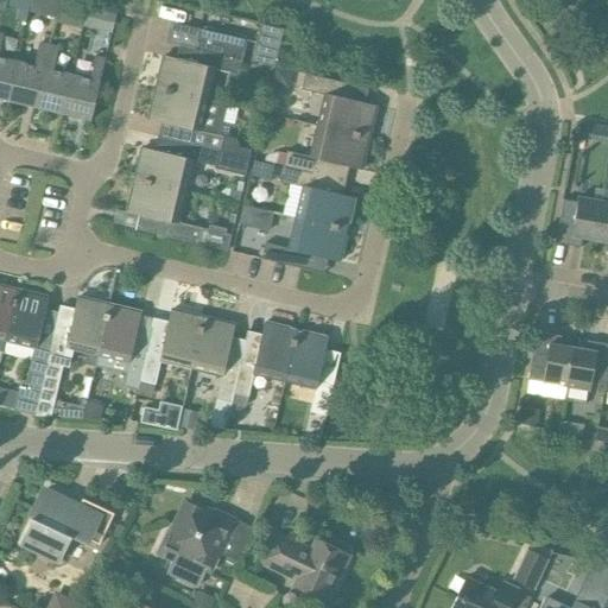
[(59,2),(48,0),(32,0),(30,12),(56,18),(59,2)]
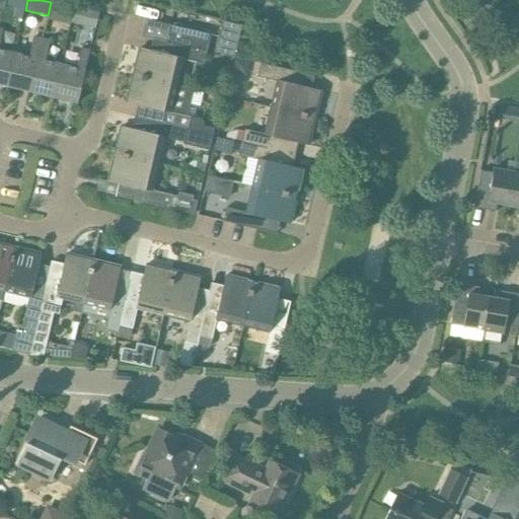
[(59,22),(63,5),(51,2),(48,15),(47,19),(50,20),(59,22)]
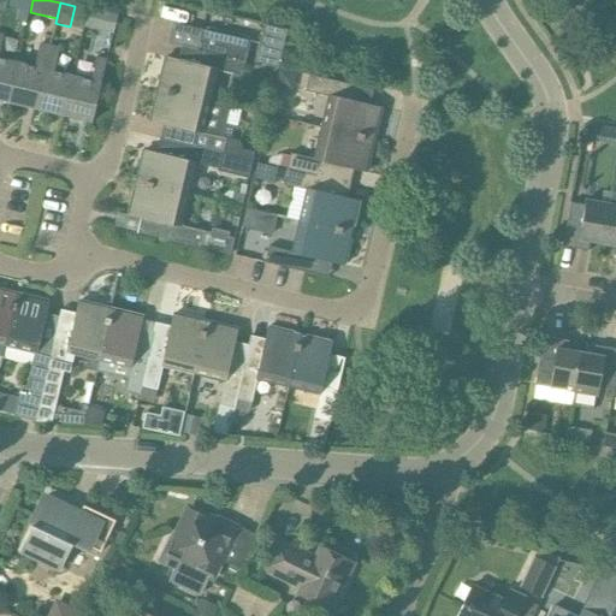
[(90,7),(86,27),(96,30),(101,11),(90,7)]
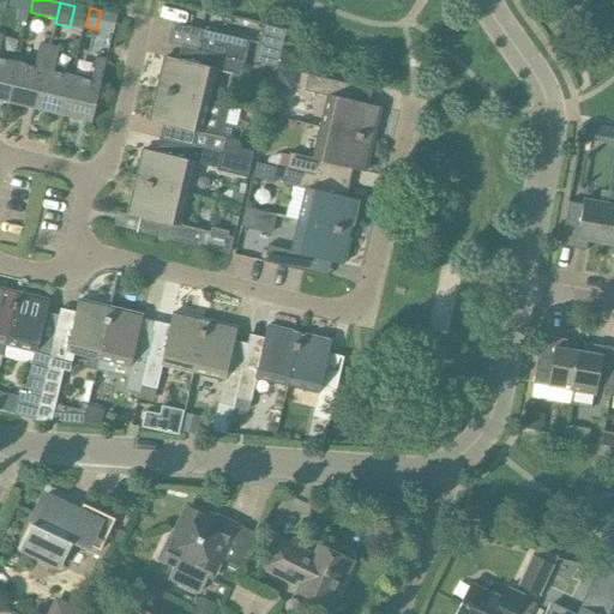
[(263,25),(258,44),(282,50),(286,31),(263,25)]
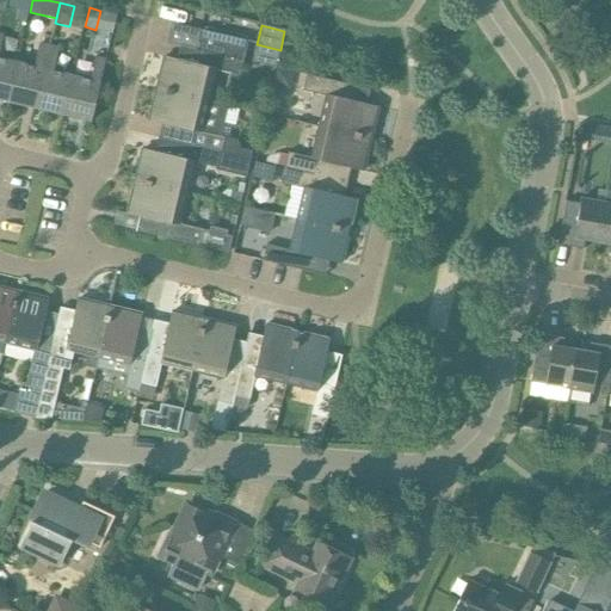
[(165,57),(158,88),(208,100),(215,69),(239,75),(247,42),(199,31),(192,65),(165,57)]
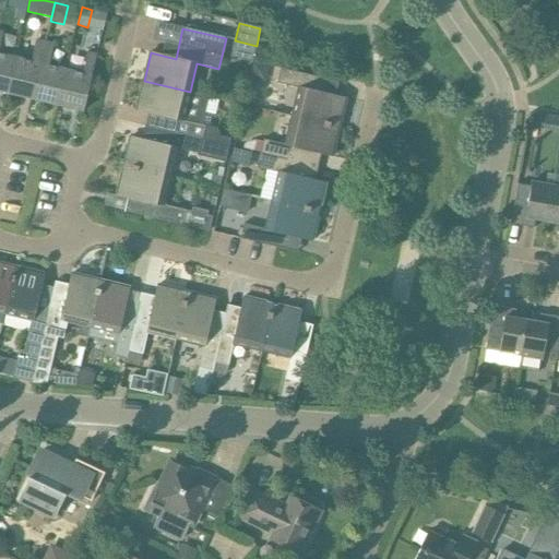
[(0,92),(7,94),(15,58),(0,54),(0,44),(3,33),(0,31),(0,92)]
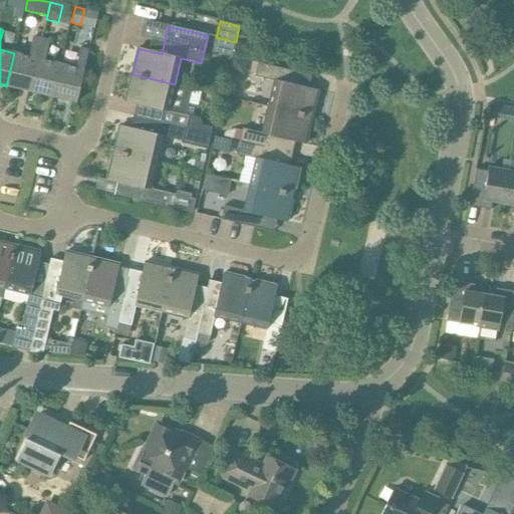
[(6,86),(29,91),(41,39),(33,37),(28,57),(14,53),(6,86)]
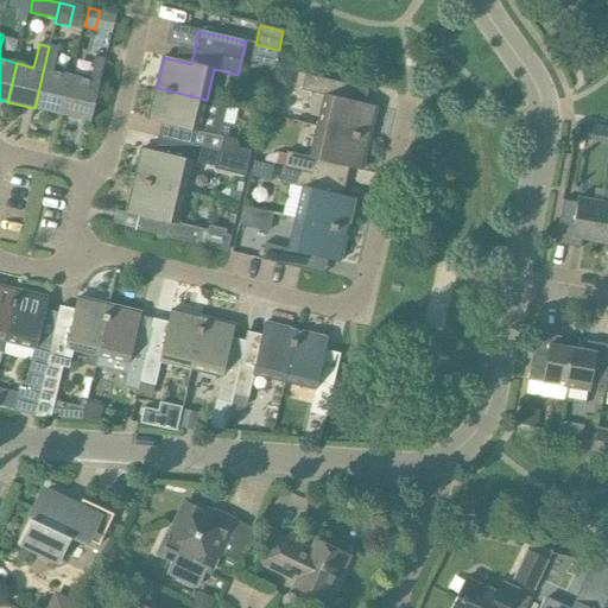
[(35,108),(63,115),(71,76),(54,73),(59,49),(49,46),(35,108)]
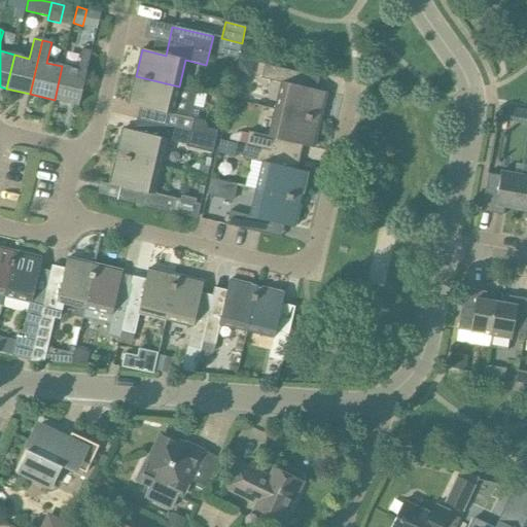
[(77,70),(62,66),(55,100),(78,105),(91,53),(82,50),(77,70)]
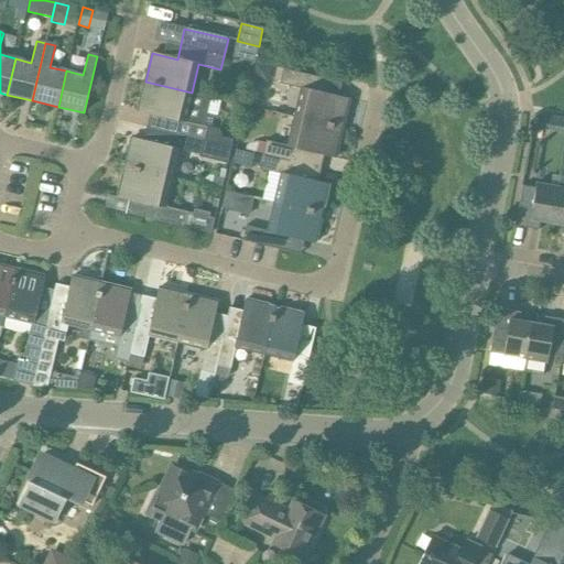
[(257,64),(253,78),(262,80),(268,77),(270,67),(257,64)]
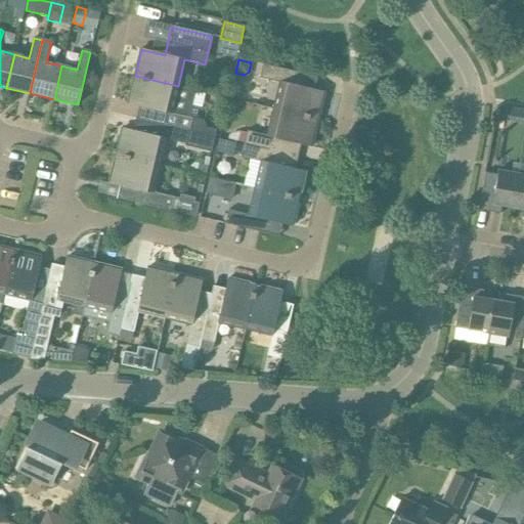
[(279,82),(273,108),(317,119),(323,92),(292,85),(294,74),(297,74),(297,73),(262,64),(259,77),(279,82)]
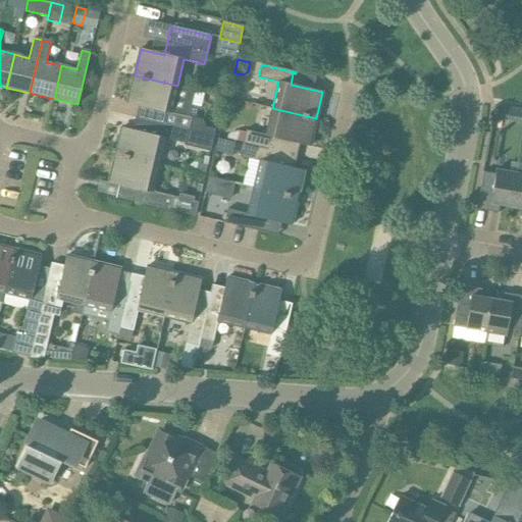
[(160,112),(157,123),(214,136),(215,129),(206,127),(203,119),(189,116),(195,90),(177,86),(135,75),(127,104),(160,112)]
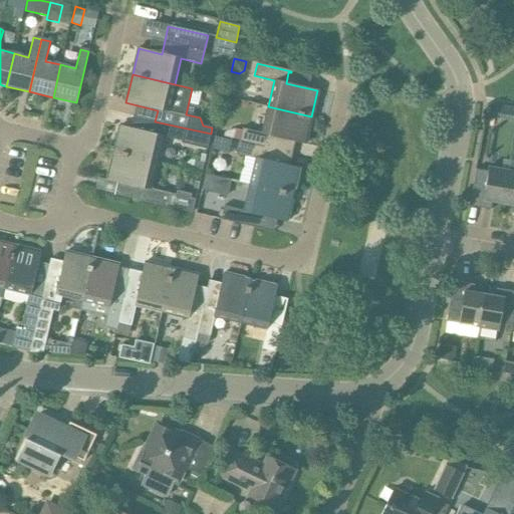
[(242,127),(239,141),(269,148),(271,137),(305,145),(311,116),(268,106),(262,133),(242,127)]
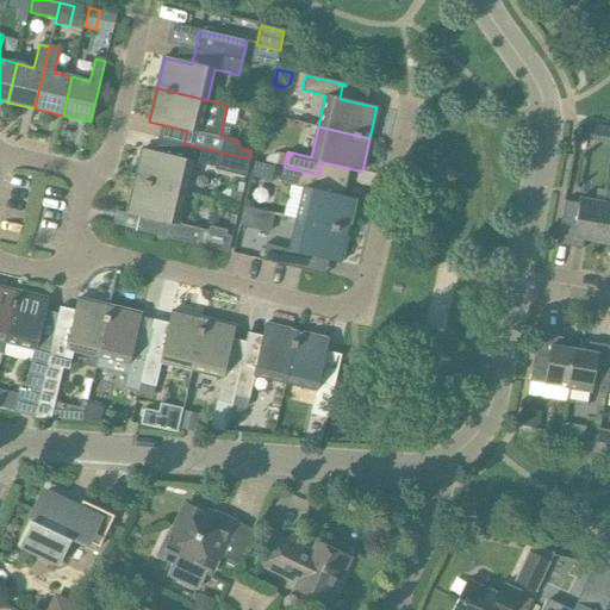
[(609,128),(598,126),(596,142),(609,143),(609,128)]
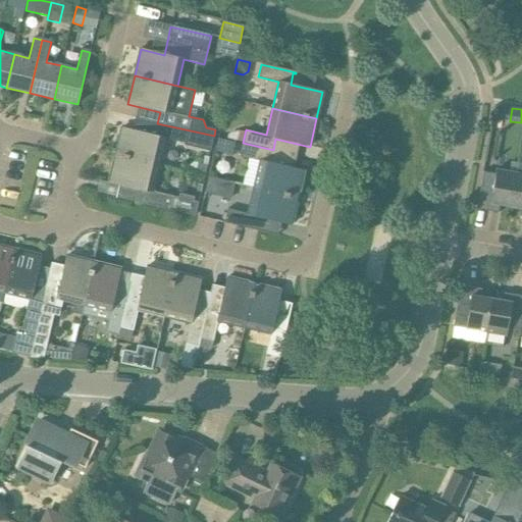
[(214,136),(157,123),(154,136),(122,128),(116,155),(159,164),(165,139),(186,143),(186,145),(210,151),(214,136)]
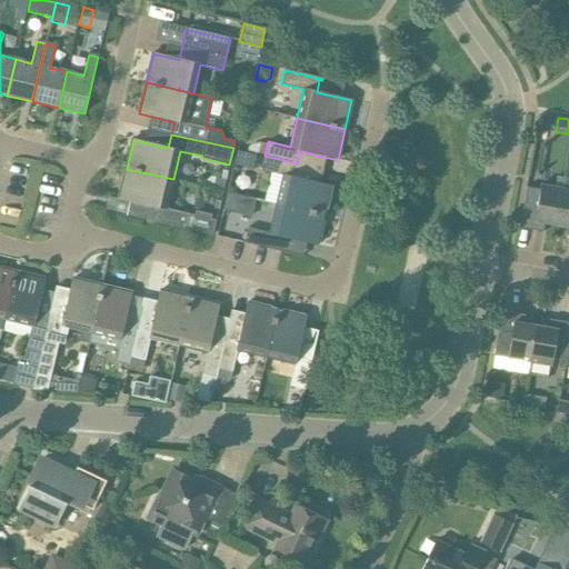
[(298,163),(265,156),(261,170),(283,175),(277,203),(325,215),(331,187),(293,178),(298,163)]
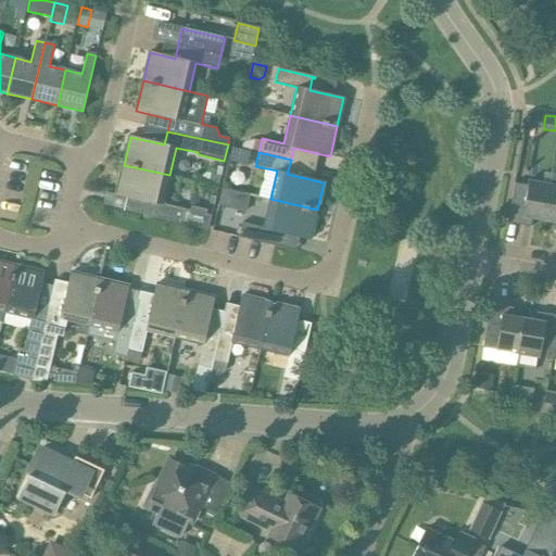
[(169,175),(124,165),(116,196),(151,203),(148,215),(146,215),(146,216),(207,230),(212,215),(206,214),(207,210),(192,206),(191,210),(163,203),(169,175)]
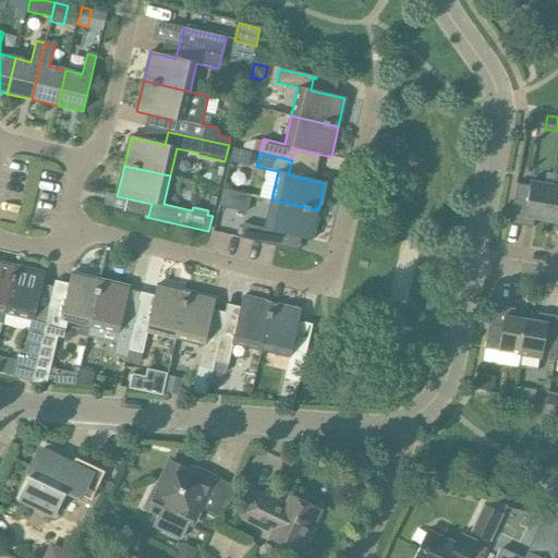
[(211,174),(209,186),(220,189),(222,177),(211,174)]
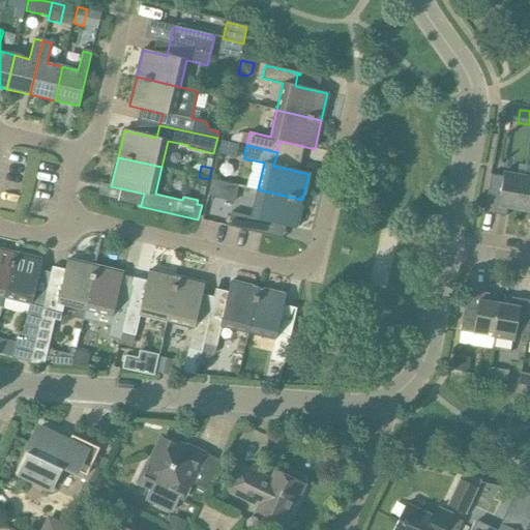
[(529,221),(529,166),(527,166),(525,177),(520,210),(529,212),(529,222),(529,221)]
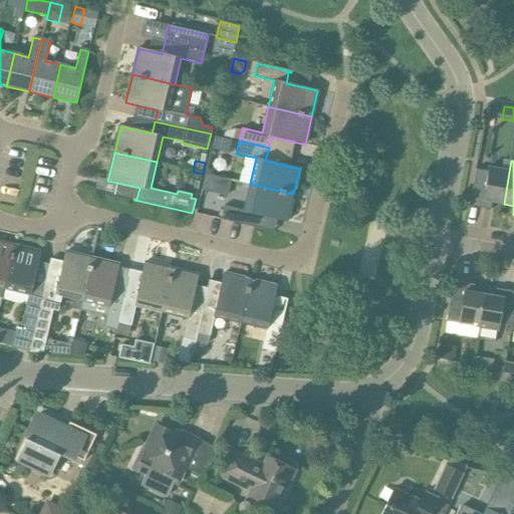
[(476,170),(469,207),(490,211),(492,202),(504,204),(509,172),(489,169),(488,172),(476,170)]
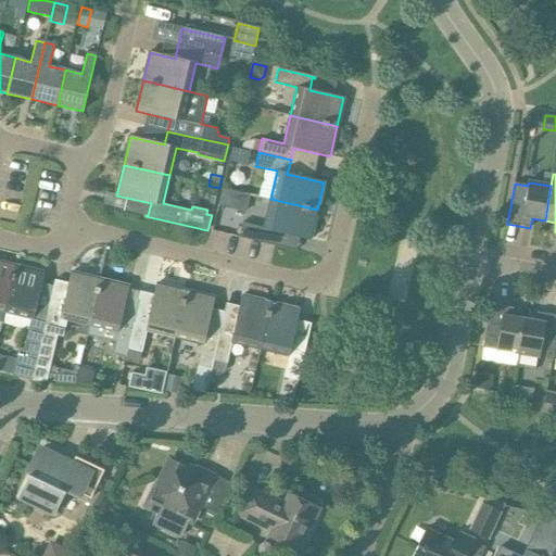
[(223,189),(218,206),(247,212),(251,194),(223,189)]
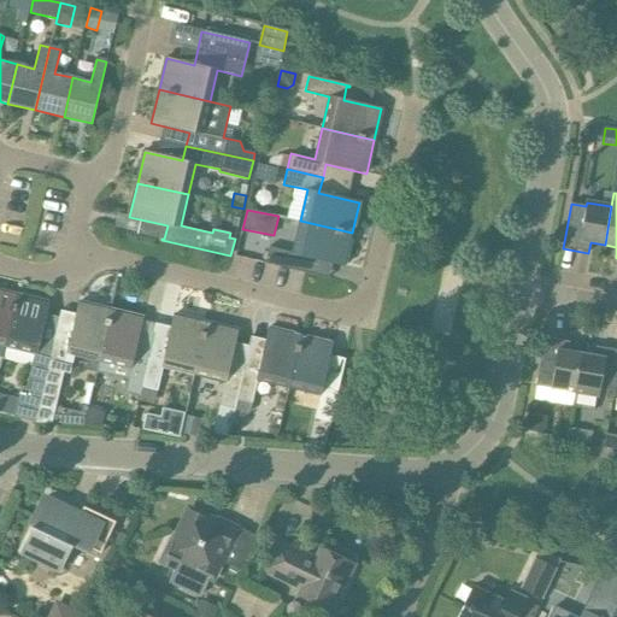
[(344,268),(352,233),(300,221),(293,252),(269,247),(265,264),(305,274),(306,272),(303,271),(306,258),(344,268)]
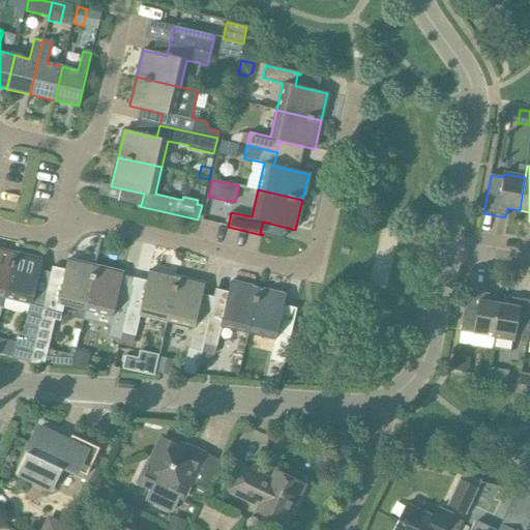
[(0,308),(2,298),(12,254),(0,249),(0,308)]
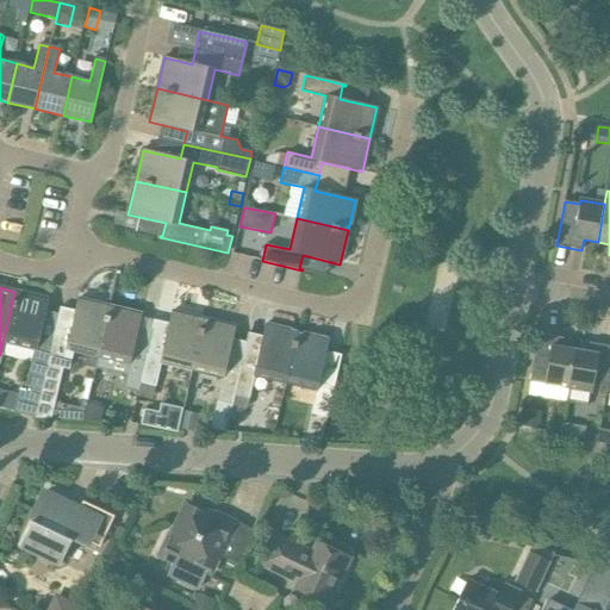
[(14,292),(2,343),(36,352),(27,383),(20,381),(18,394),(14,410),(33,416),(42,378),(44,371),(53,341),(39,337),(48,300),(14,292)]
